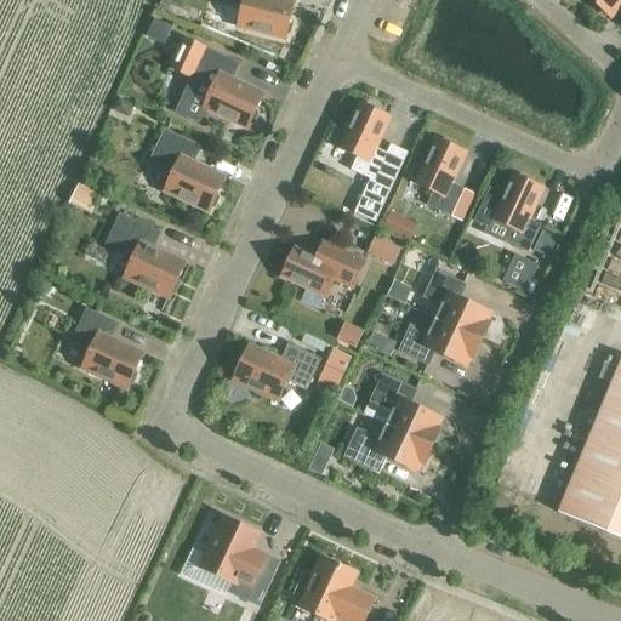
[(237,28),(284,40),(285,35),(289,33),(291,24),(289,21),(294,3),(281,0),(220,0),(243,6),(237,28)]
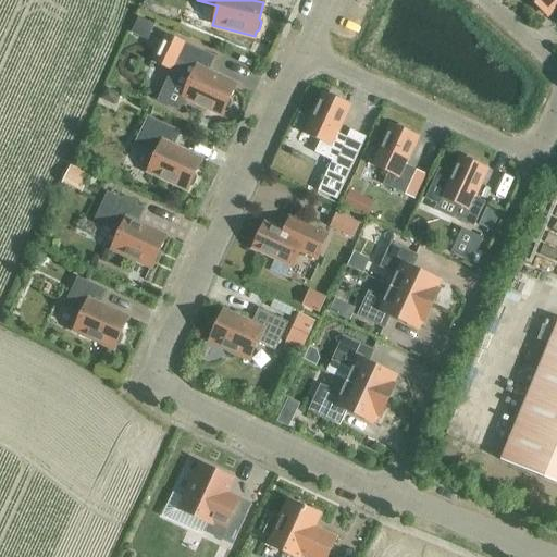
[(556,0),(525,0),(531,5),(535,5),(547,16),(556,4),(556,0)]
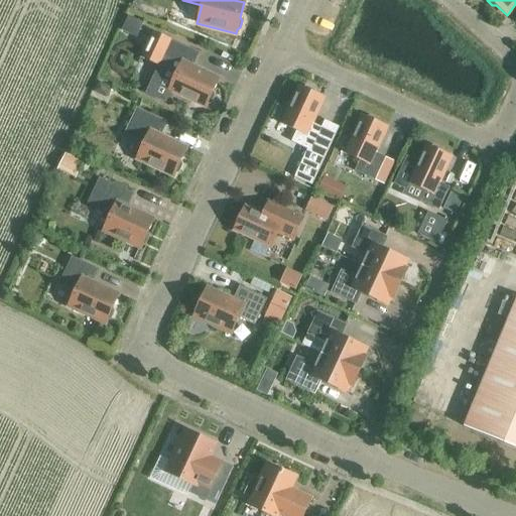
[(122,31),(136,38),(143,23),(129,16),(122,31)]
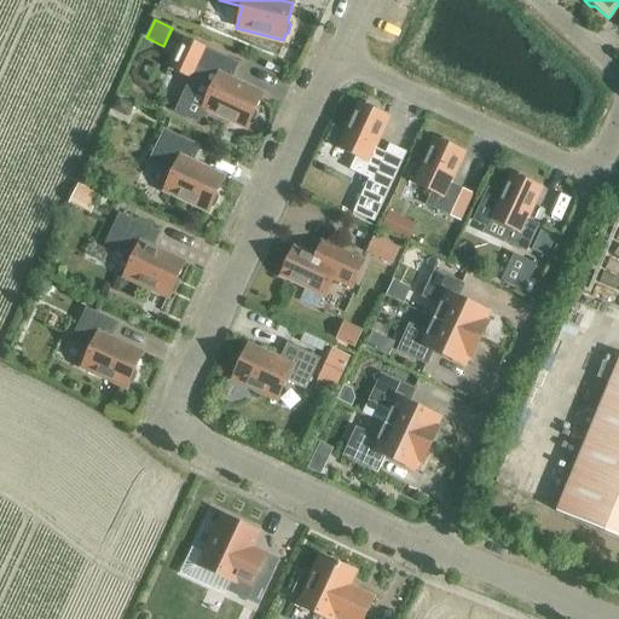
[(202,109),(246,129),(248,126),(252,123),(255,115),(254,111),(261,94),(230,80),(237,64),(183,40),(169,69),(212,88),(202,109)]
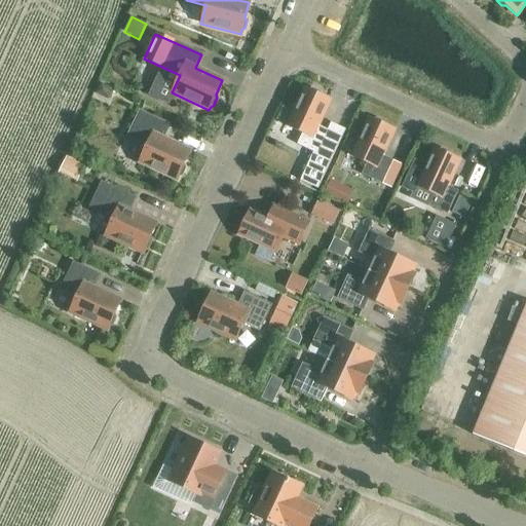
[(304,88),(288,126),(302,134),(297,145),(312,152),(299,181),(317,189),(344,129),(330,123),(327,130),(317,125),(329,100),(321,97),(318,92),(312,89),(308,90),(304,88)]
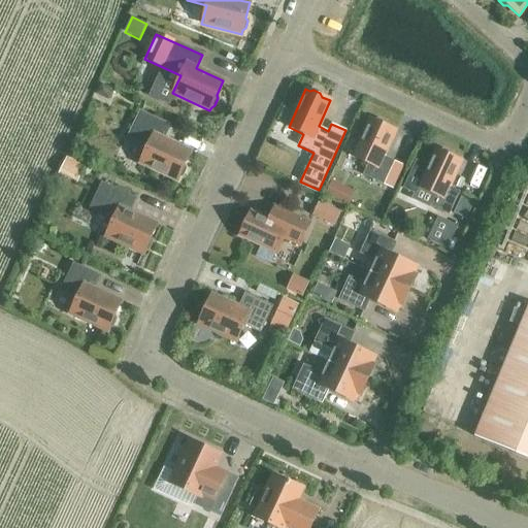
[(137,165),(174,183),(176,178),(182,176),(186,169),(184,165),(191,152),(163,139),(169,126),(139,112),(128,137),(146,145),(137,165)]
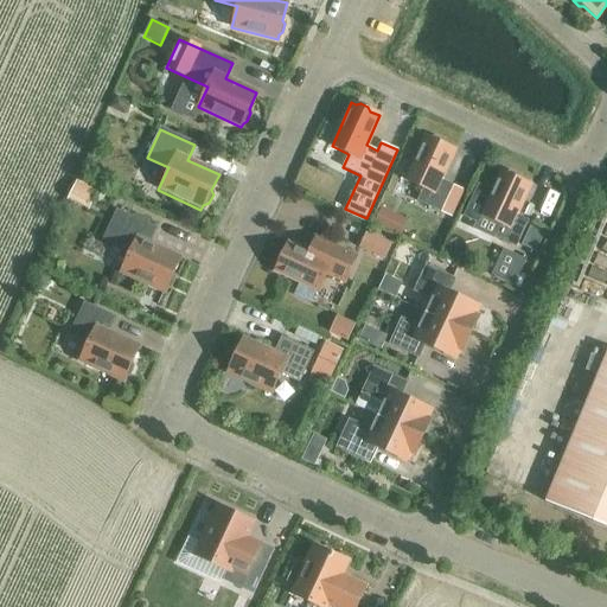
[(426,136),(406,180),(423,189),(416,202),(451,217),(462,190),(453,185),(440,179),(454,149),(443,146),(442,141),(434,138),(430,139),(426,136)]
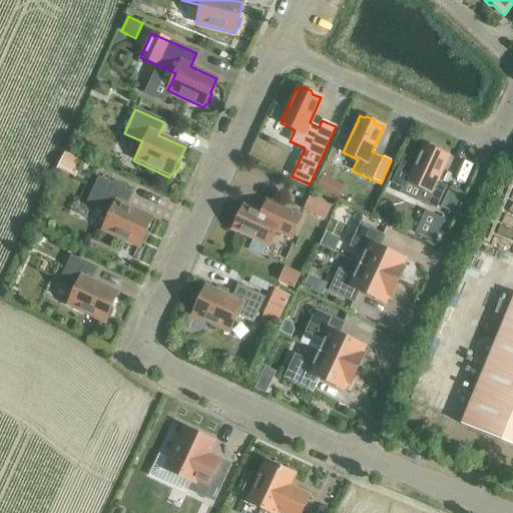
[(88,169),(95,152),(74,143),(67,160),(88,169)]
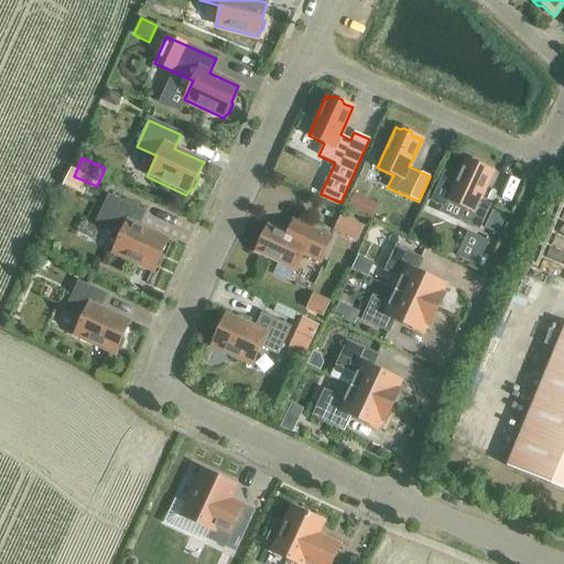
[(480,164),(474,161),(469,162),(465,160),(457,179),(443,172),(430,202),(444,208),(448,201),(463,207),(457,220),(479,230),(490,205),(478,199),(491,172),(483,167),(480,164)]
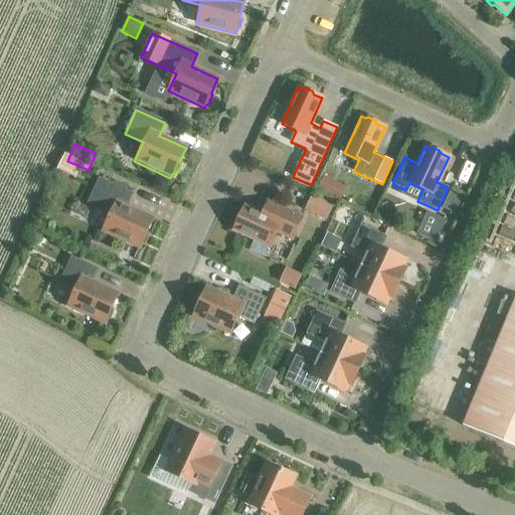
[(130,206),(135,195),(99,179),(86,205),(107,214),(99,233),(139,250),(155,218),(130,206)]
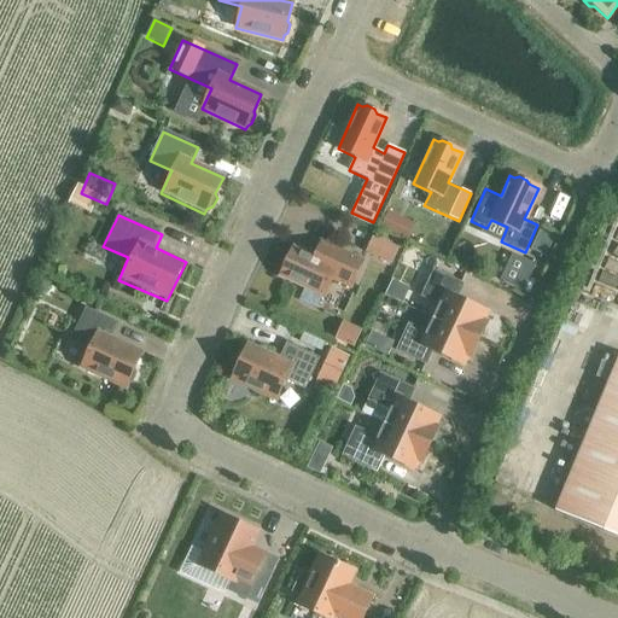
[(366,252),(391,264),(400,249),(373,237),(366,252)]
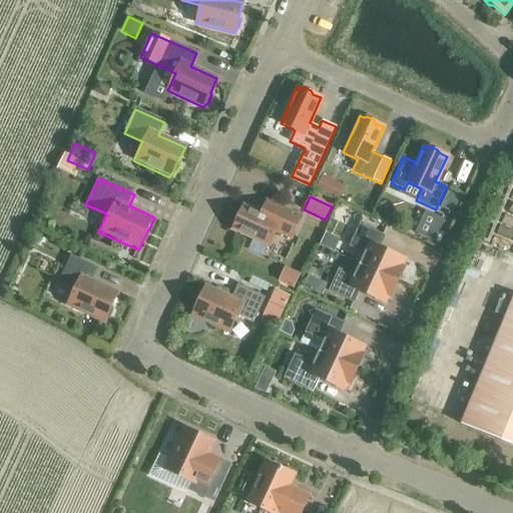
[(234,225),(232,229),(252,238),(247,249),(262,257),(268,245),(269,246),(276,231),(291,238),(301,216),(267,201),(261,213),(243,205),(239,213),(235,215),(232,221),(234,225)]
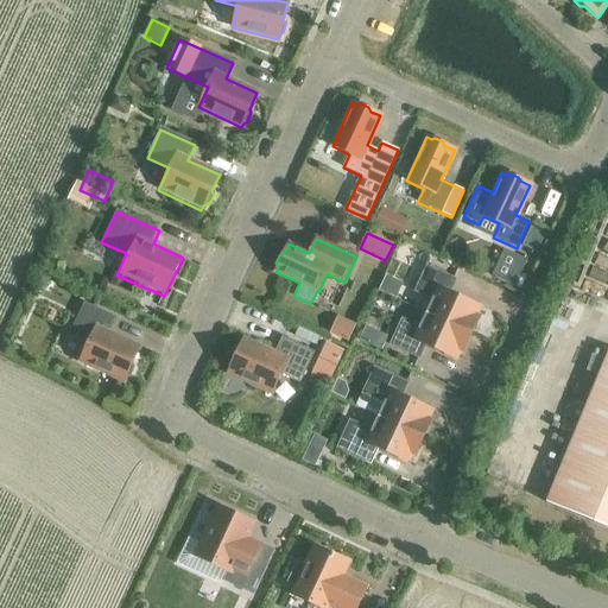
[(482,276),(501,284),(512,261),(493,253),(482,276)]
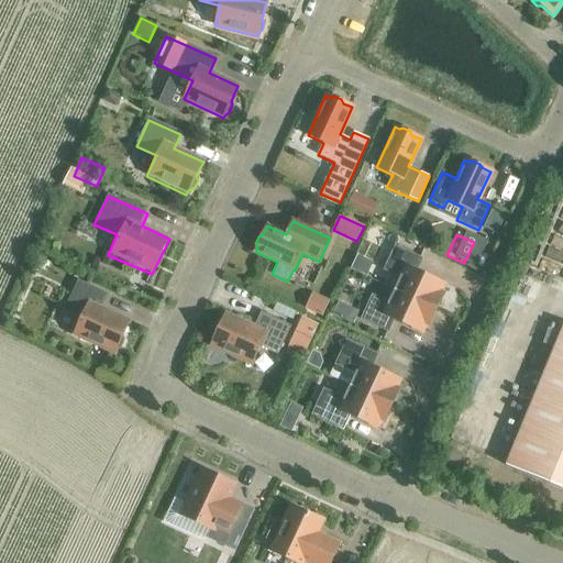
[(394,290),(435,310),(443,294),(440,293),(443,285),(415,272),(420,260),(395,247),(384,271),(400,278),(394,290)]
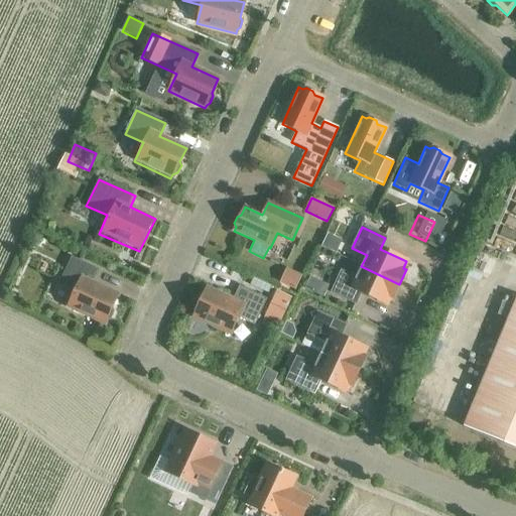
[(65,255),(53,279),(77,290),(69,307),(105,325),(107,320),(110,319),(113,312),(112,309),(118,295),(92,283),(97,270),(65,255)]
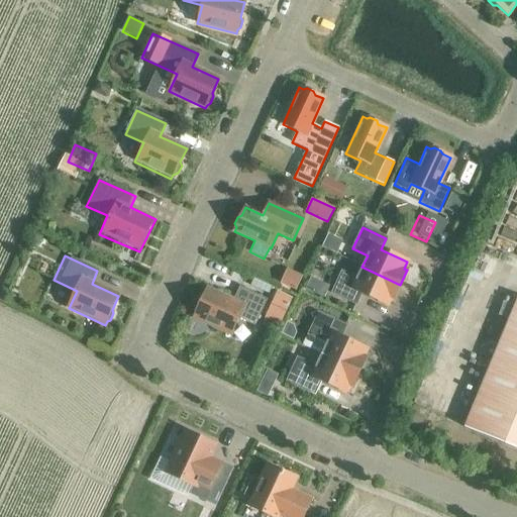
[(393,300),(400,285),(362,267),(355,279),(341,273),(332,293),(355,304),(360,293),(387,305),(390,299),(393,300)]
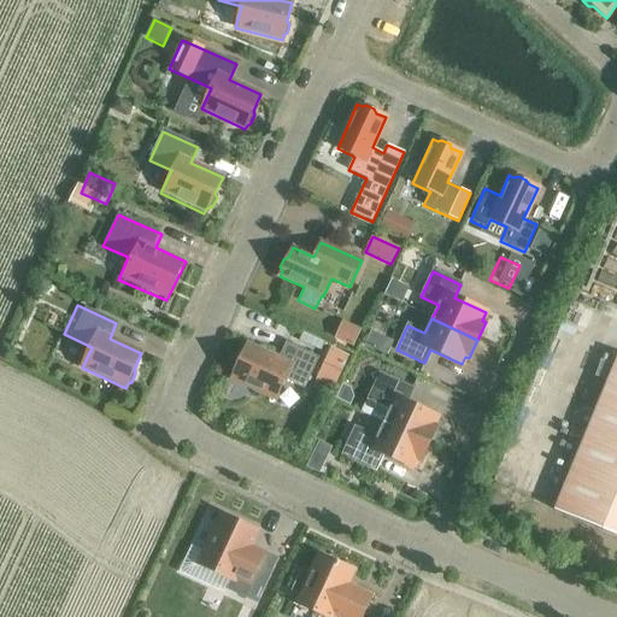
[(341,338),(328,369),(351,378),(364,347),(341,338)]
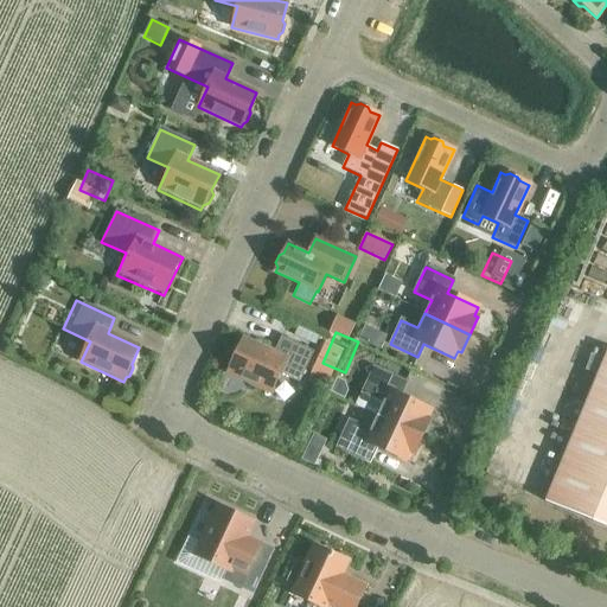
[(229,370),(228,374),(270,393),(280,372),(299,381),(312,352),(282,339),(275,353),(243,339),(236,356),(231,357),(228,365),(229,370)]
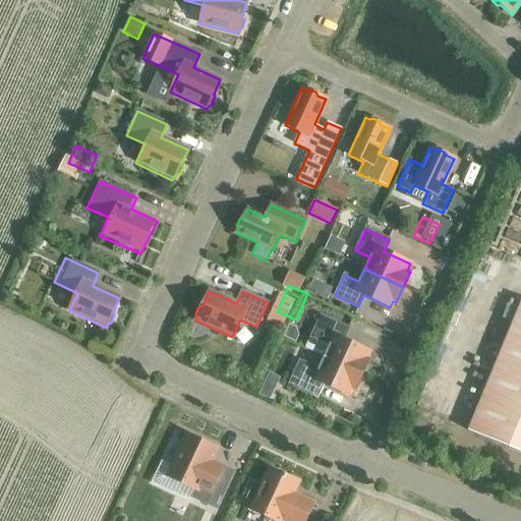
[(520,303),(468,432),(520,453),(520,303)]
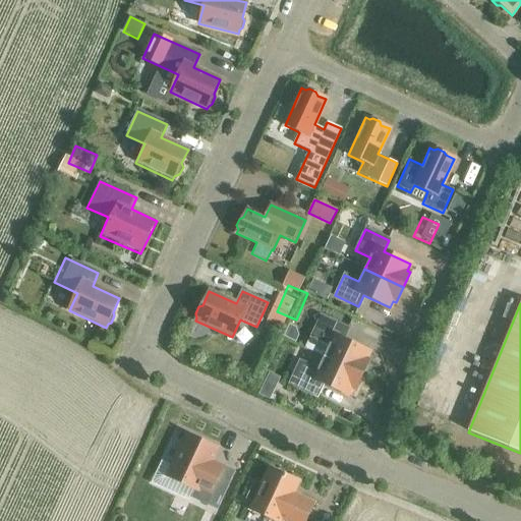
[(324,357),(362,375),(369,360),(366,359),(369,352),(343,340),(348,329),(321,315),(310,337),(329,345),(324,357)]
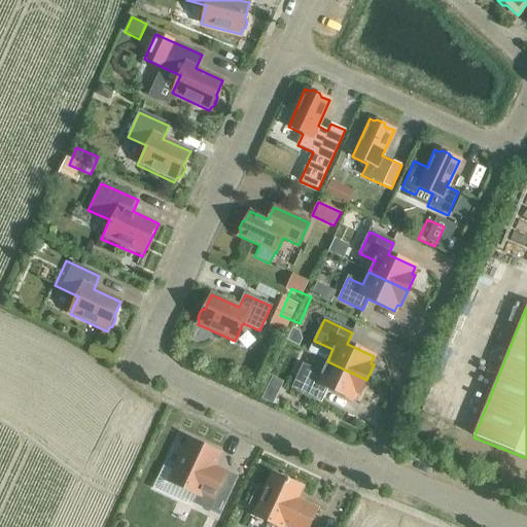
[(359,395),(366,380),(327,361),(321,374),(303,365),(292,388),(320,401),(326,388),(353,400),(356,394),(359,395)]
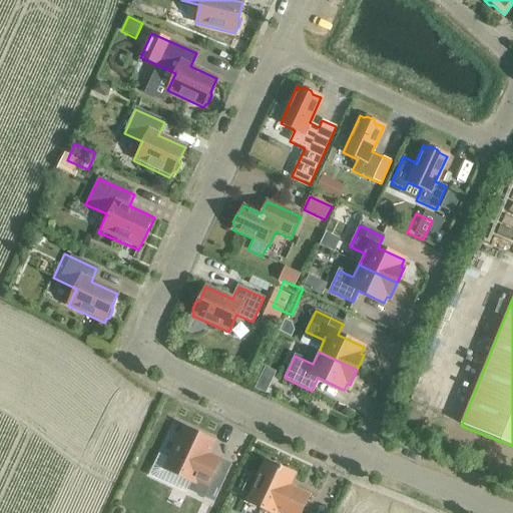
[(171,455),(164,470),(192,483),(189,490),(202,496),(213,501),(229,466),(218,461),(206,455),(212,441),(184,428),(184,429),(177,443),(173,444),(170,451),(171,455)]
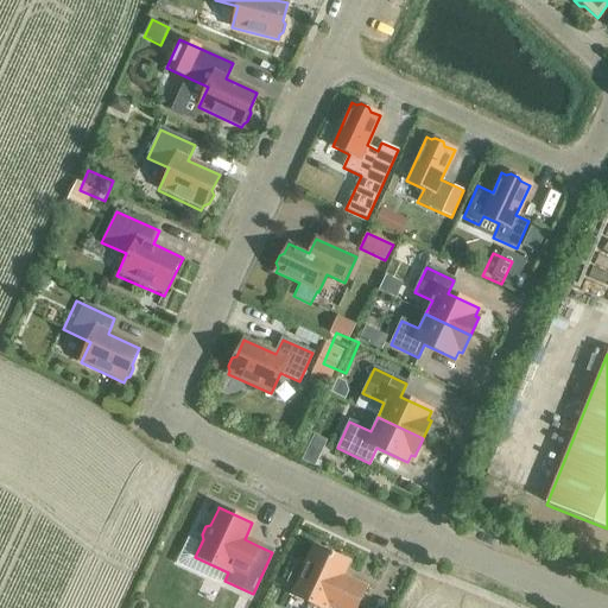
[(296,564),(287,582),(296,586),(291,595),(320,607),(327,607),(328,606),(334,607),(355,607),(366,588),(349,580),(348,583),(340,580),(348,562),(314,546),(304,568),(296,564)]
